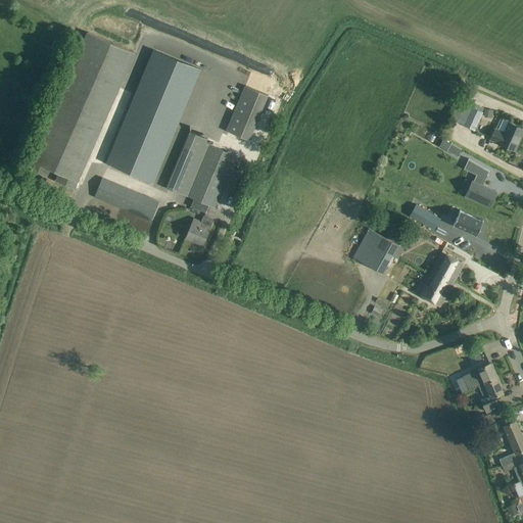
[(135,53),(88,32),(28,168),(47,177),(50,170),(58,173),(55,180),(75,189),(135,53)]
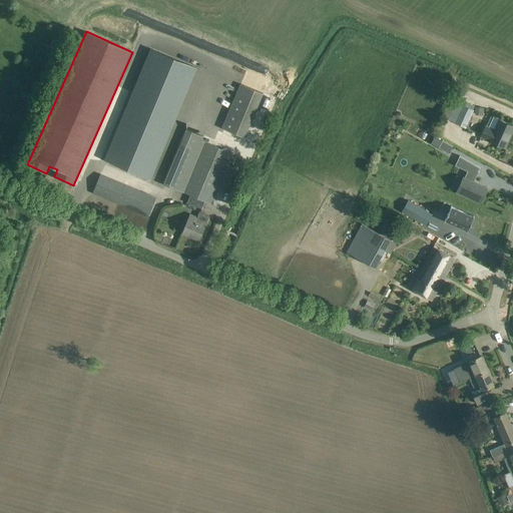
[(150,50),(106,159),(151,178),(196,68),(179,61),(151,49),(150,50)]
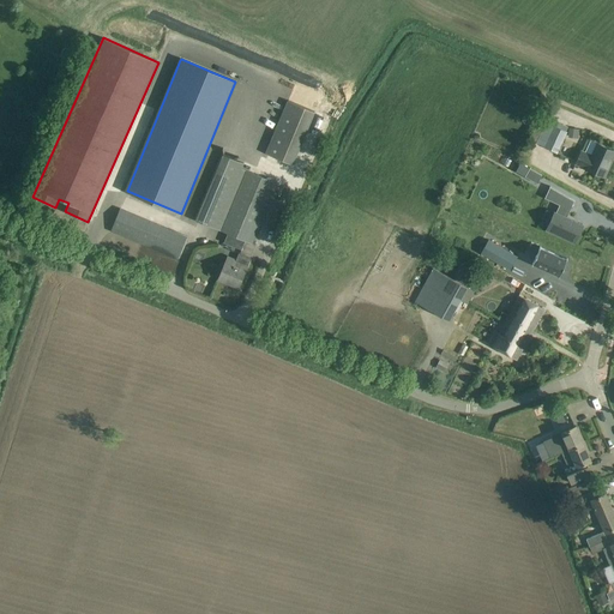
[(293,164),(314,113),(289,102),(268,154),(293,164)]
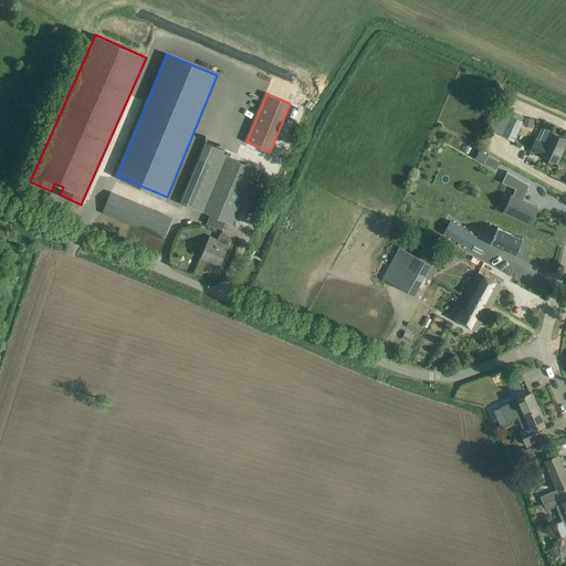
[(523,123),(513,117),(503,136),(513,142),(523,123)]
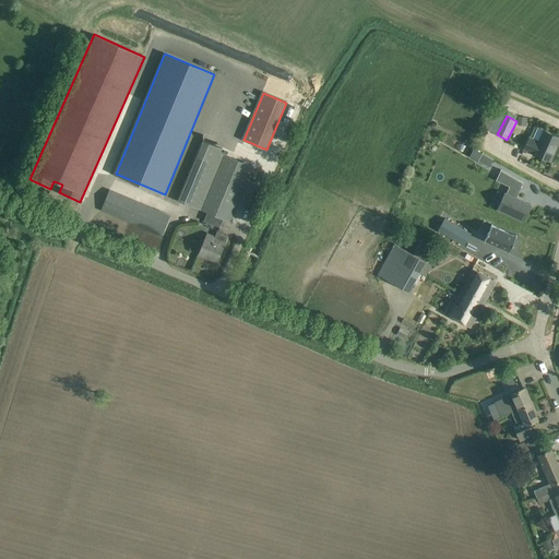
[(520,123),(528,125),(530,117),(521,116),(520,123)]
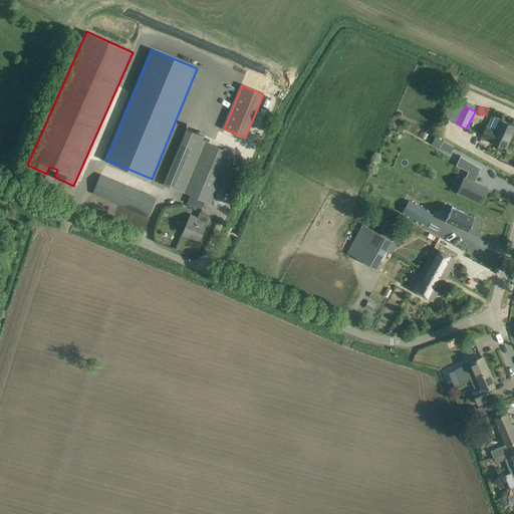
[(513,125),(500,120),(496,131),(486,126),(481,137),(491,141),(490,142),(505,149),(510,139),(509,138),(513,125)]
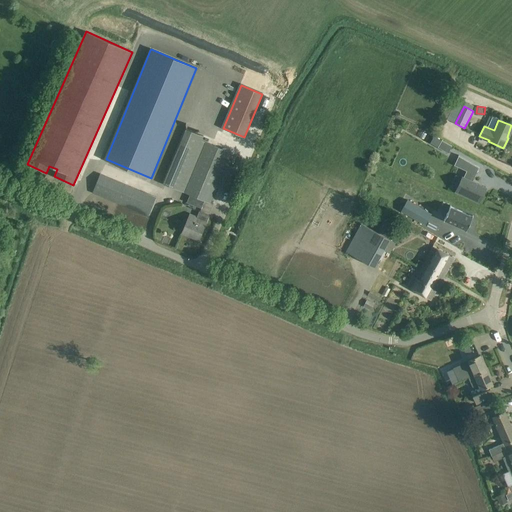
[(185,129),(163,184),(210,203),(217,187),(226,191),(236,169),(226,165),(231,152),(201,140),(203,136),(185,129)]
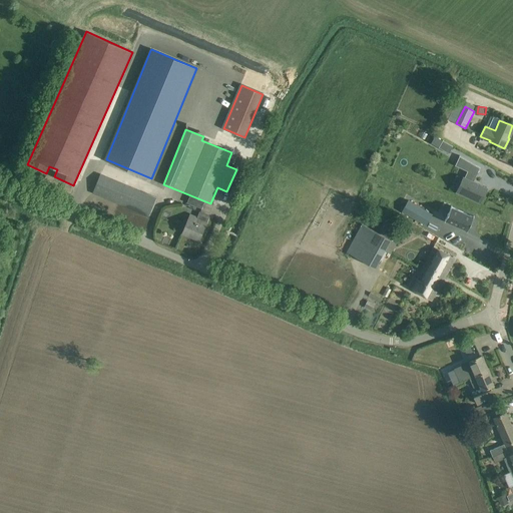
[(442,140),(438,147),(449,153),(453,146),(442,140)]
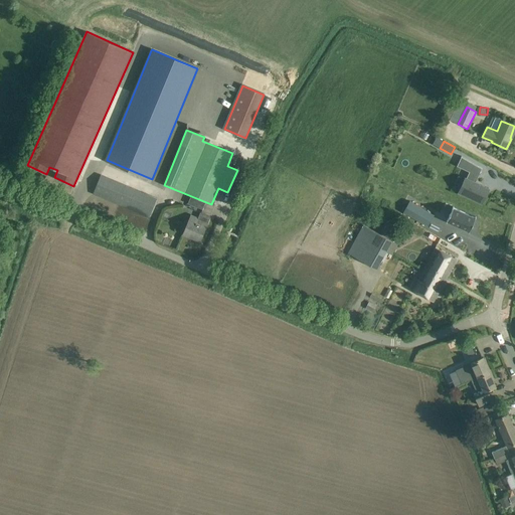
[(460,191),(459,193),(468,198),(469,196),(483,202),(486,194),(484,192),(486,187),(475,182),(481,169),(482,168),(473,163),(466,178),(465,178),(459,191),(460,191)]
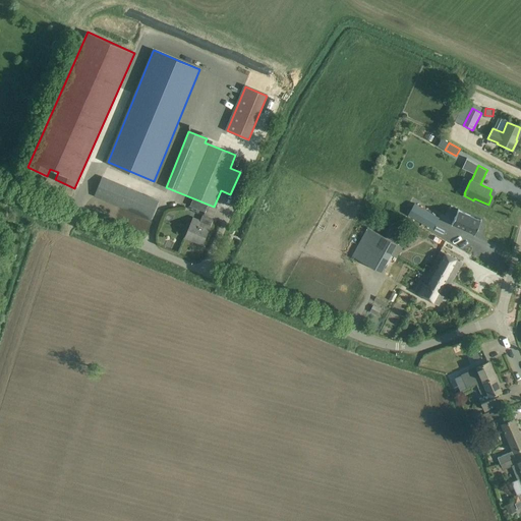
[(102,177),(98,186),(94,196),(151,220),(159,200),(102,177)]
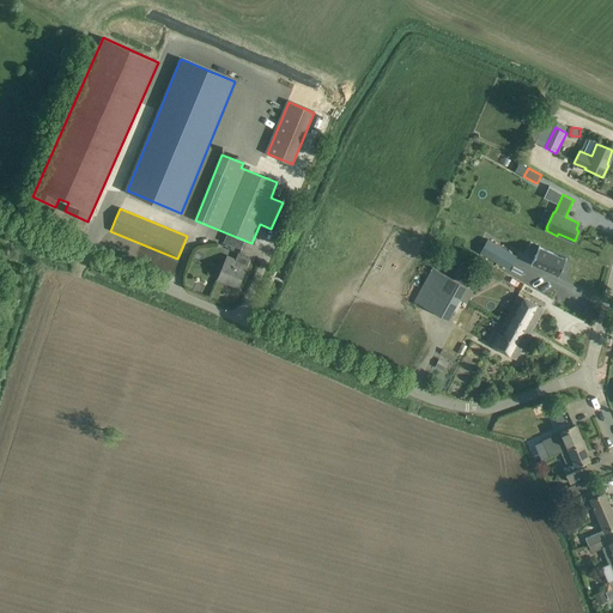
[(487,240),(480,253),(509,269),(516,256),(487,240)]
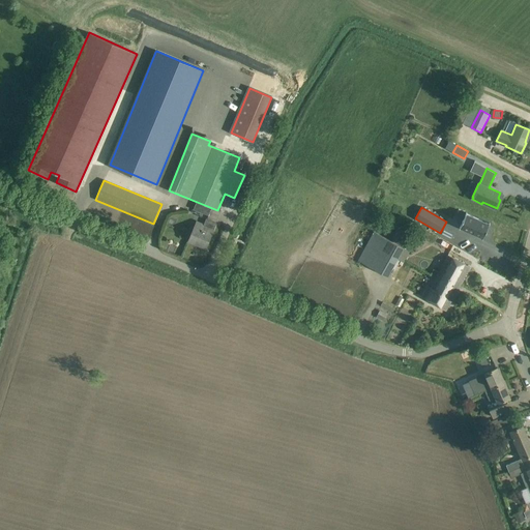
[(466,213),(460,227),(483,238),(490,225),(466,213)]
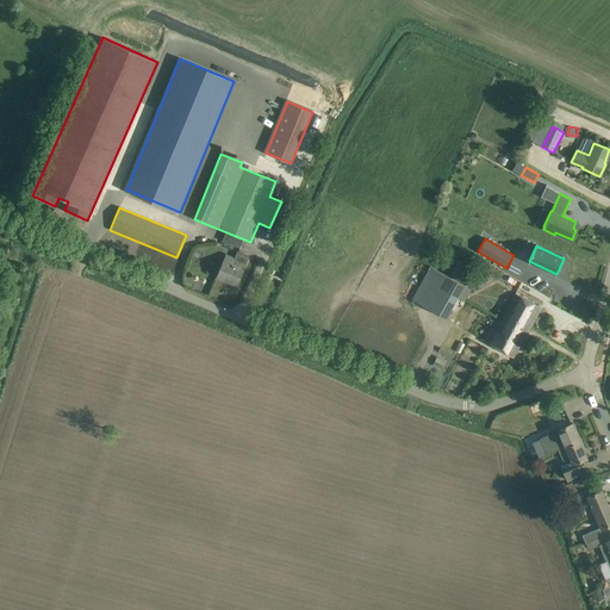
[(237,285),(249,256),(237,251),(232,263),(224,260),(217,277),(237,285)]
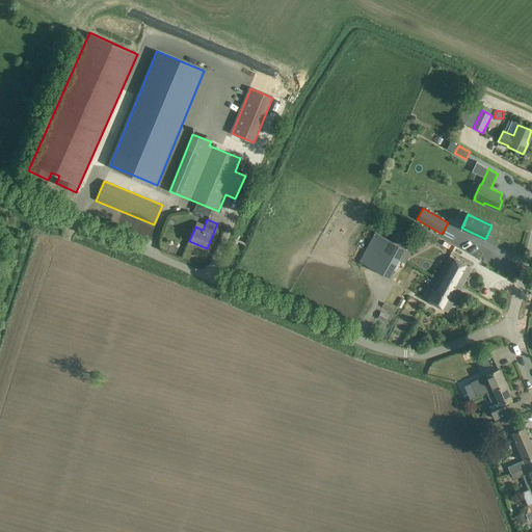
[(375,233),(360,262),(389,277),(405,248),(375,233)]
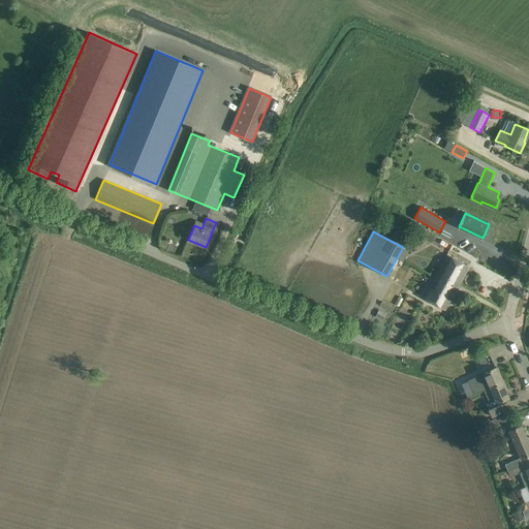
[(485,246),(480,253),(502,266),(506,257),(485,246)]
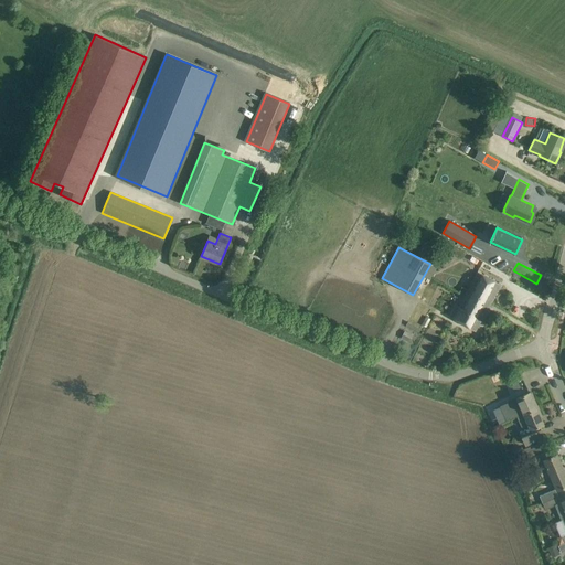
[(501,284),(491,278),(476,270),(450,317),(476,331),(501,284)]
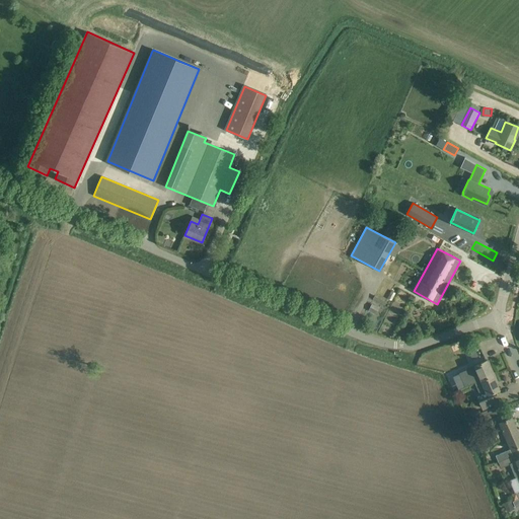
[(472,358),(478,356),(471,341),(466,343),(472,358)]
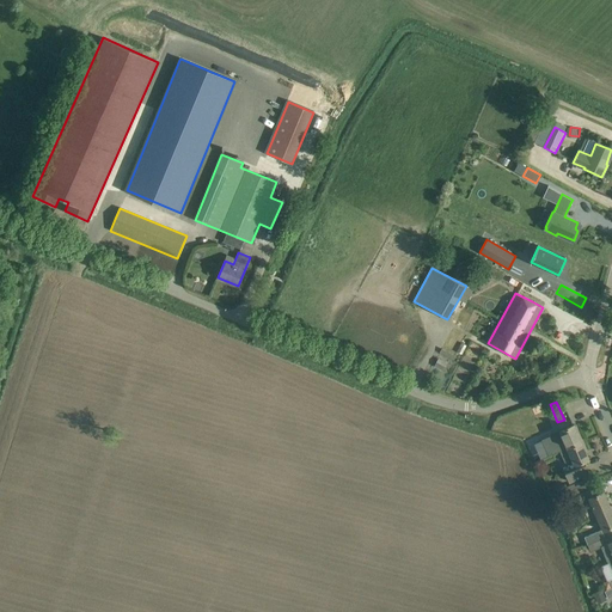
[(552,435),(560,452),(581,442),(574,424),(560,430),(561,432),(552,435)]
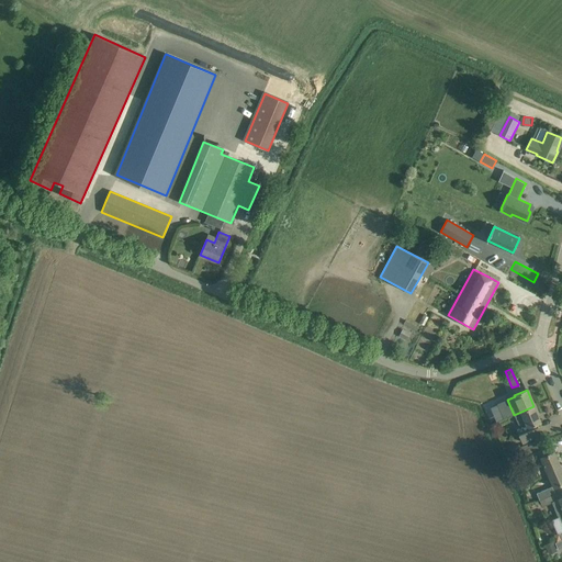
[(491,406),(497,422),(507,417),(501,402),(491,406)]
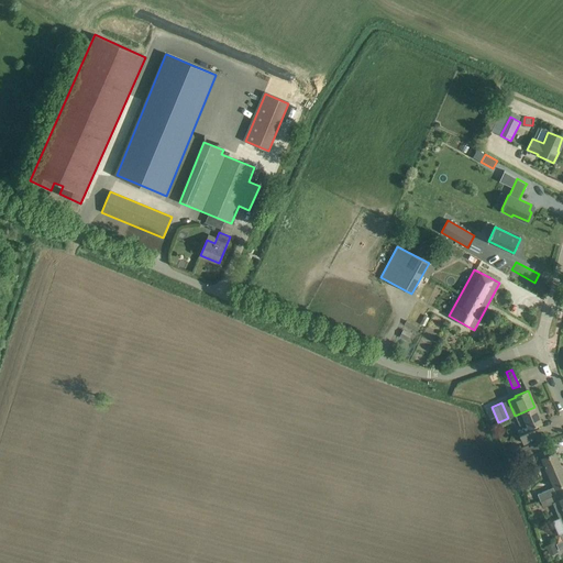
[(534,407),(515,416),(521,430),(518,431),(523,443),(541,435),(537,424),(542,422),(534,407)]
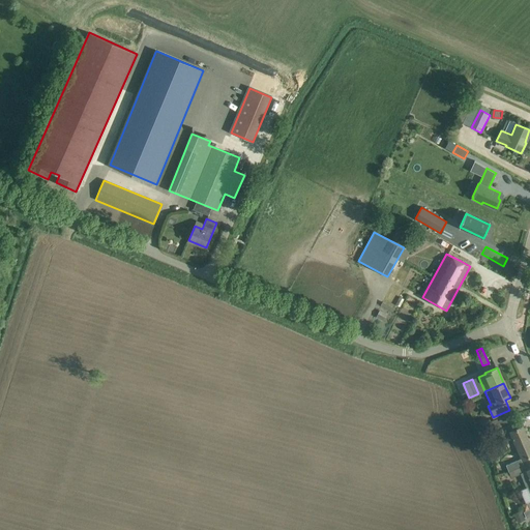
[(478,393),(469,398),(470,401),(474,403),(478,401),(480,396),(478,393)]
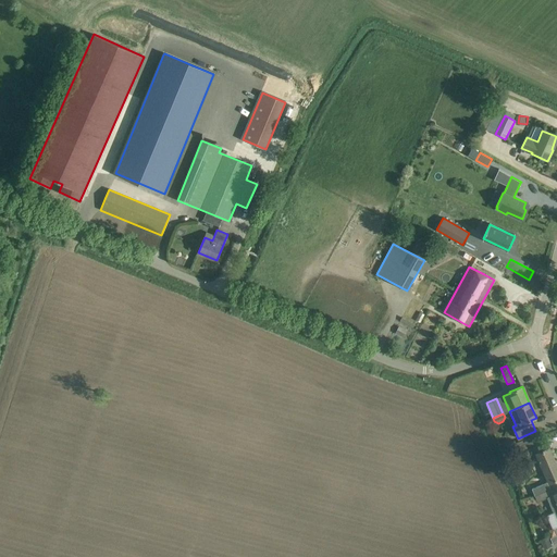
[(531,436),(516,443),(518,447),(520,446),(532,441),(531,436)]
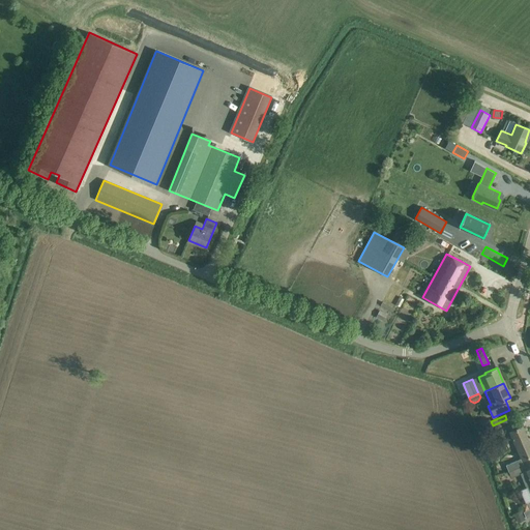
[(517,445),(529,440),(523,425),(517,429),(514,422),(500,429),(503,436),(508,448),(517,445)]
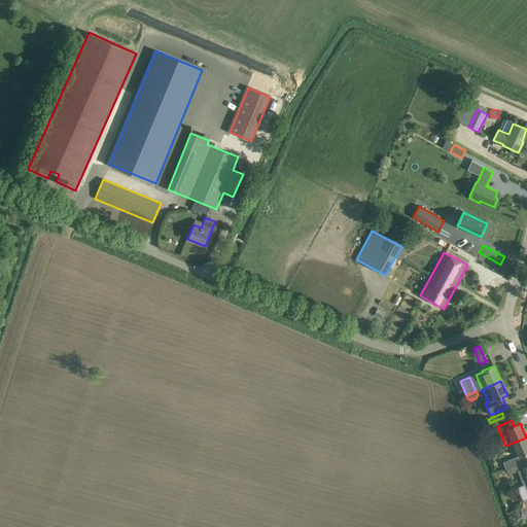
[(526,441),(526,437),(514,443),(519,455),(503,462),(506,469),(523,461),(521,456),(526,453),(526,441)]
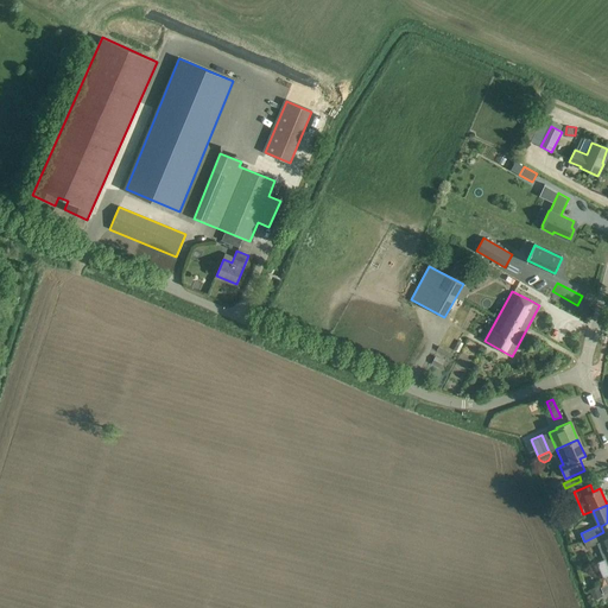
[(605,558),(607,557),(607,537),(607,538),(603,532),(584,542),(587,548),(597,544),(605,558)]
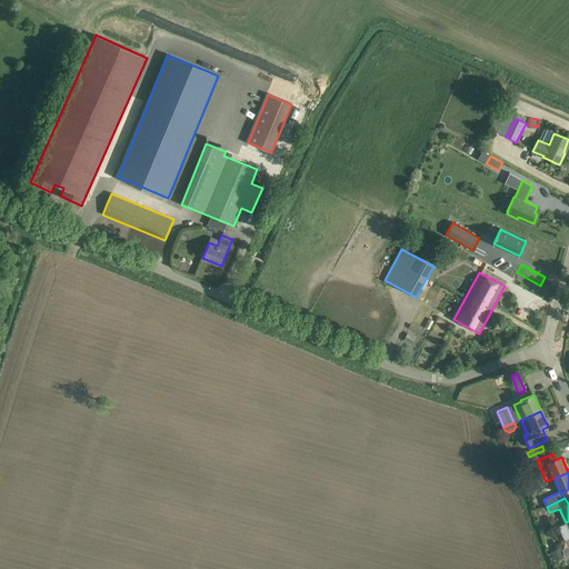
[(560,551),(552,555),(556,561),(563,558),(560,551)]
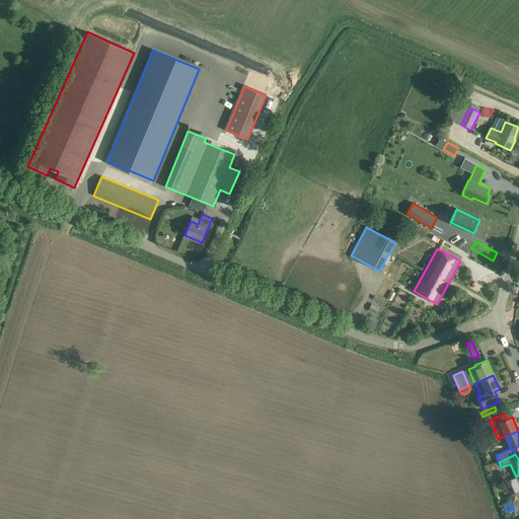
All buildings are outlined.
